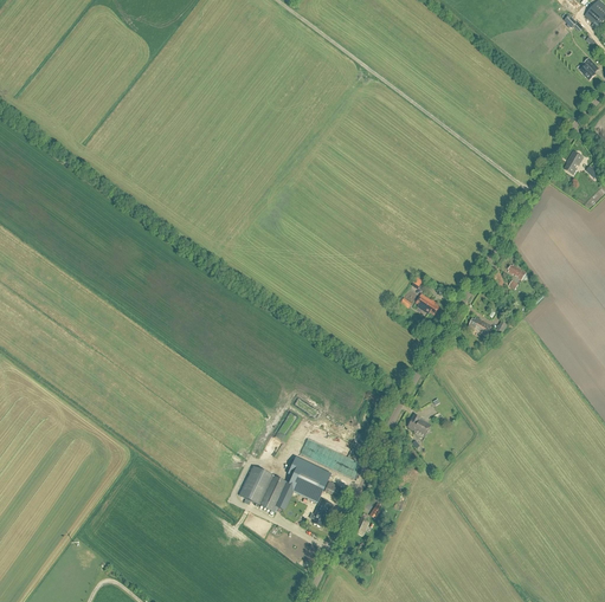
[(604,4),(600,0),(596,0),(584,13),(592,21),(590,24),(594,28),(604,15),(604,4)]
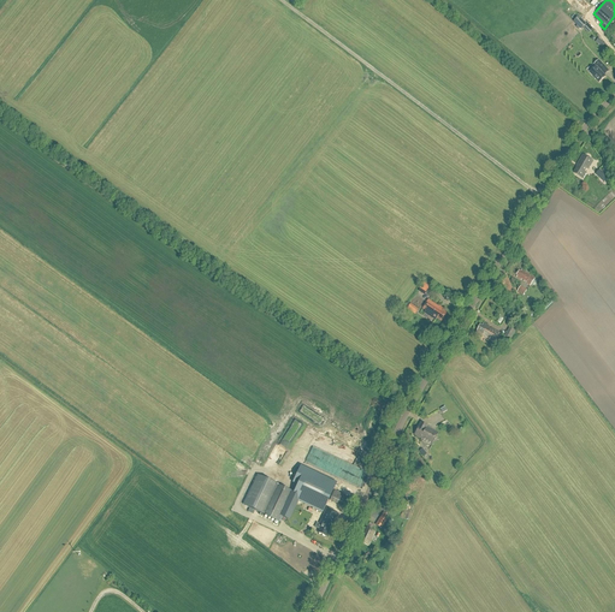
[(581,25),(585,22),(578,13),(573,18),(580,27),(581,25)]
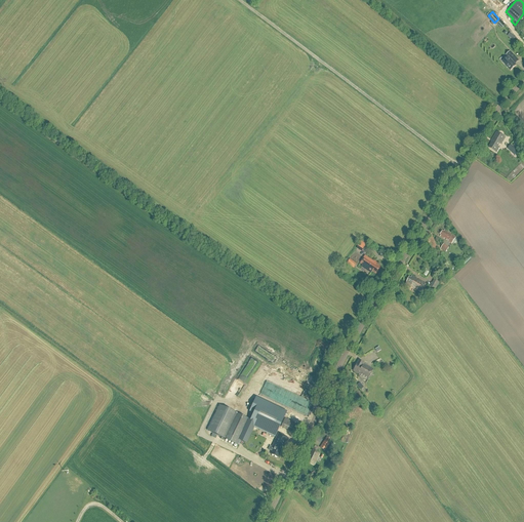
[(504,63),(510,69),(516,63),(512,58),(515,55),(510,49),(506,52),(510,57),(504,63)]
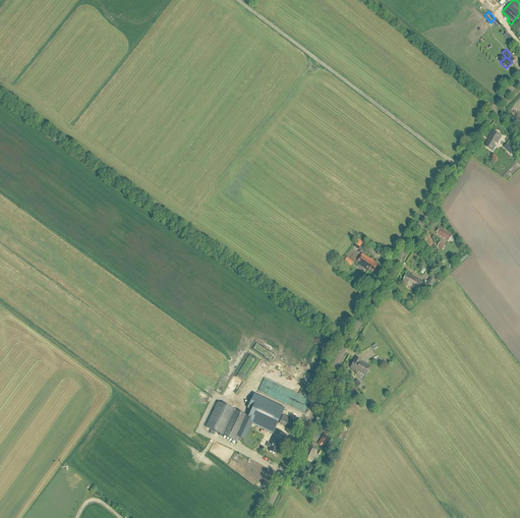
[(494,50),(485,56),(498,71),(501,69),(499,67),(502,65),(499,62),(502,60),(494,50)]
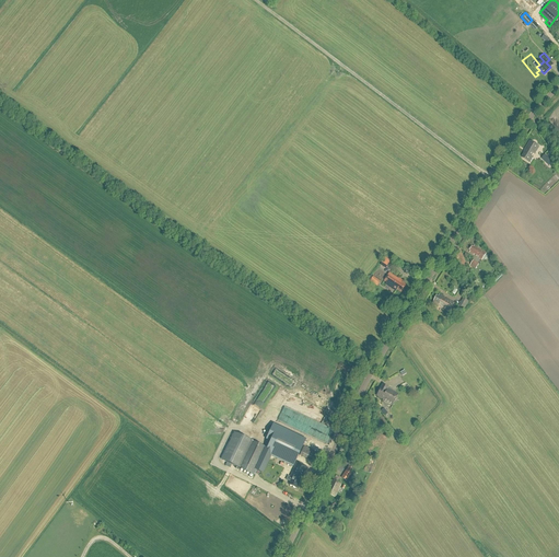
[(533,152),(538,144),(528,138),(523,148),(524,148),(523,150),(521,155),(528,161),(532,155),(531,154),(532,151),(533,152)]
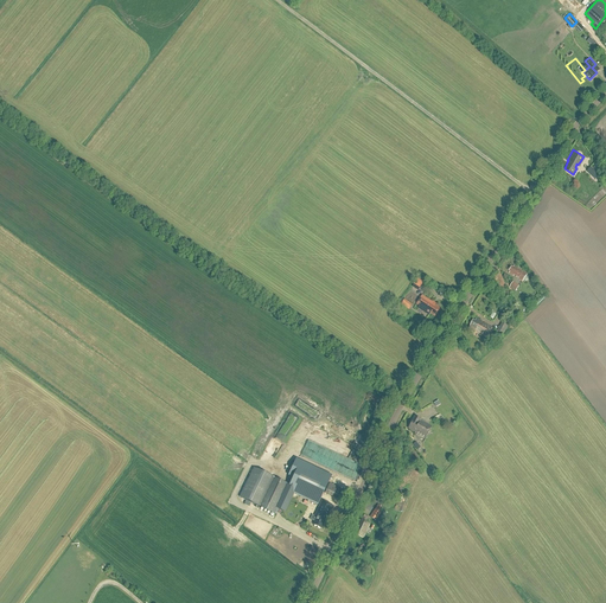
[(586,168),(594,177),(599,173),(589,165),(586,168)]
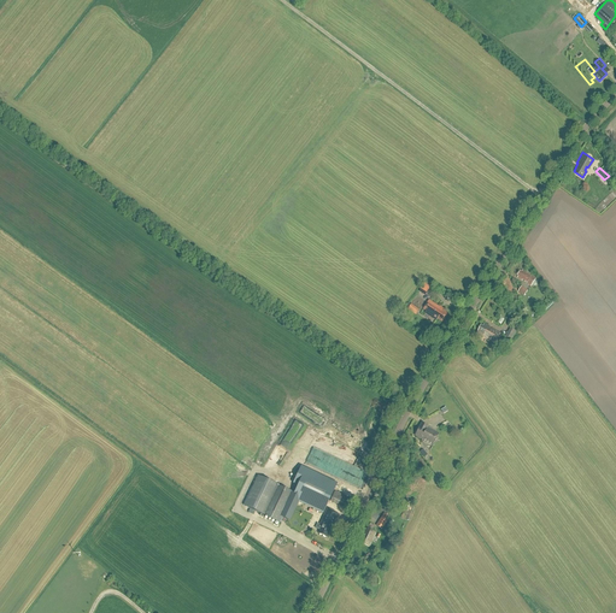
[(526,270),(521,267),(521,269),(520,269),(516,272),(517,273),(516,275),(521,277),(523,278),(523,280),(529,283),(531,282),(534,284),(537,280),(534,277),(534,276),(528,271),(528,272),(526,271),(526,270)]
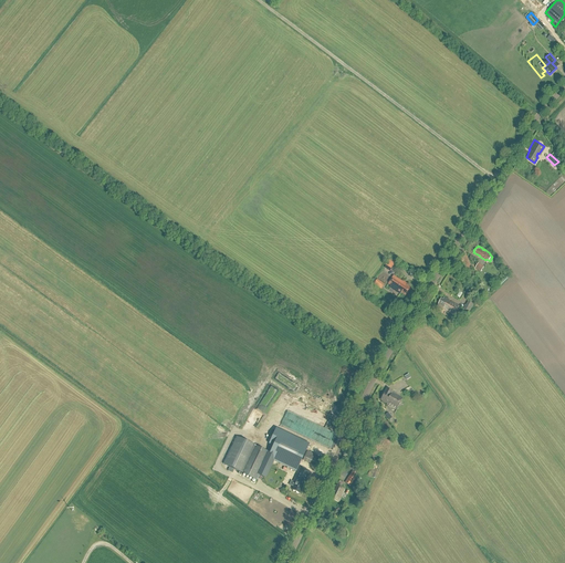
[(468,249),(467,252),(478,259),(480,256),(468,249)]
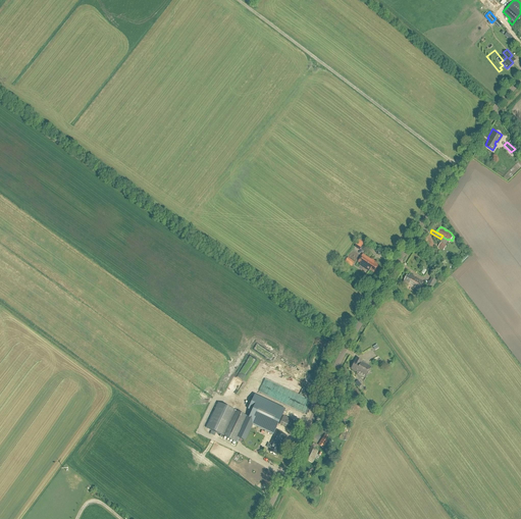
[(353,244),(358,248),(363,240),(358,236),(353,244)]
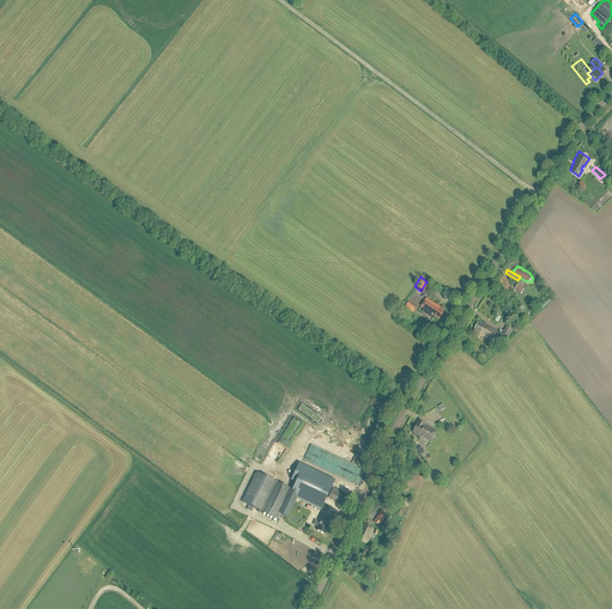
[(517,281),(514,287),(520,292),(523,286),(517,281)]
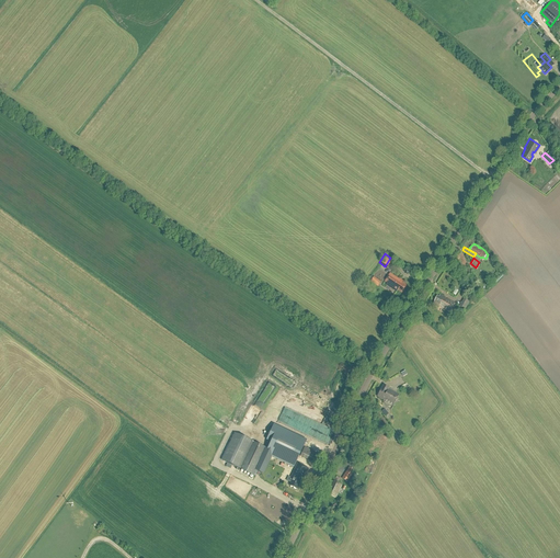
[(460,262),(456,268),(463,271),(466,265),(460,262)]
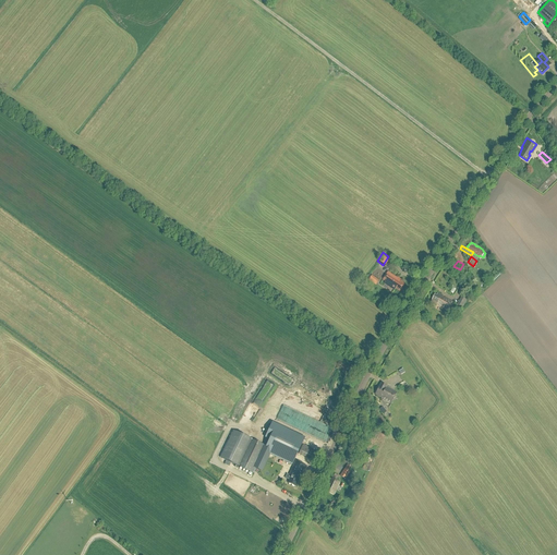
[(385,281),(394,287),(395,286),(399,288),(403,281),(399,277),(388,268),(383,277),(385,278),(384,280),(385,281)]
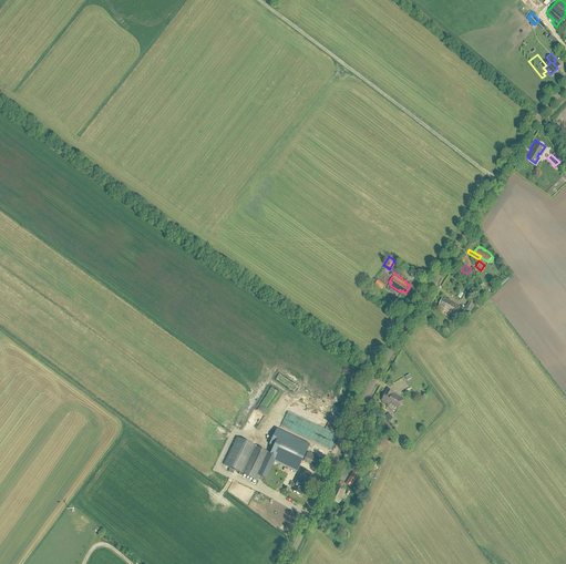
[(374,282),(381,287),(384,283),(377,277),(374,282)]
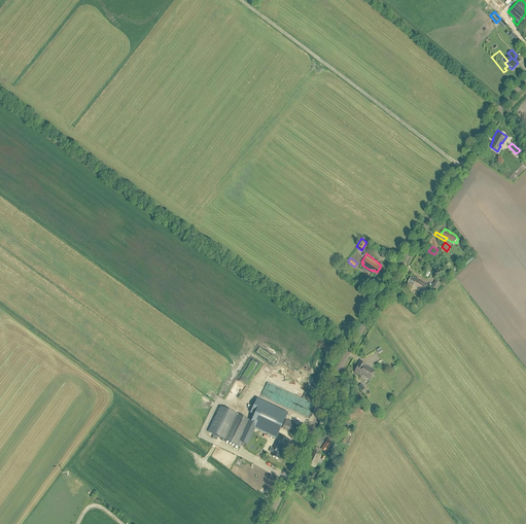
[(426,282),(412,275),(411,276),(410,276),(407,282),(422,290),(426,282)]
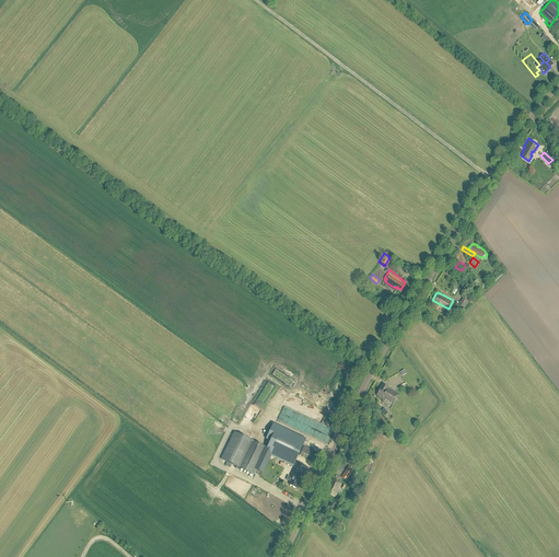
[(462,296),(458,303),(463,305),(467,299),(462,296)]
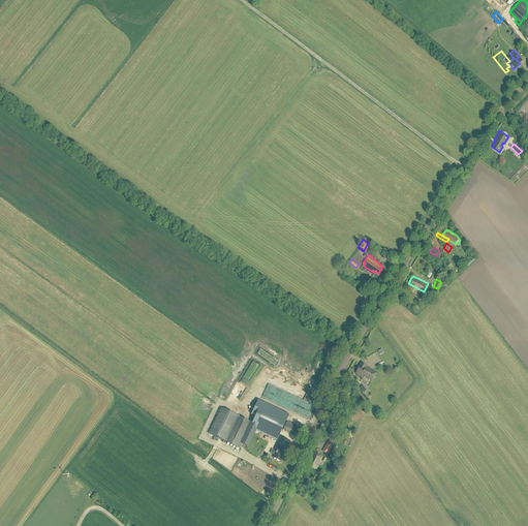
[(368,367),(365,365),(366,364),(361,361),(354,371),(370,379),(375,370),(368,366),(368,367)]
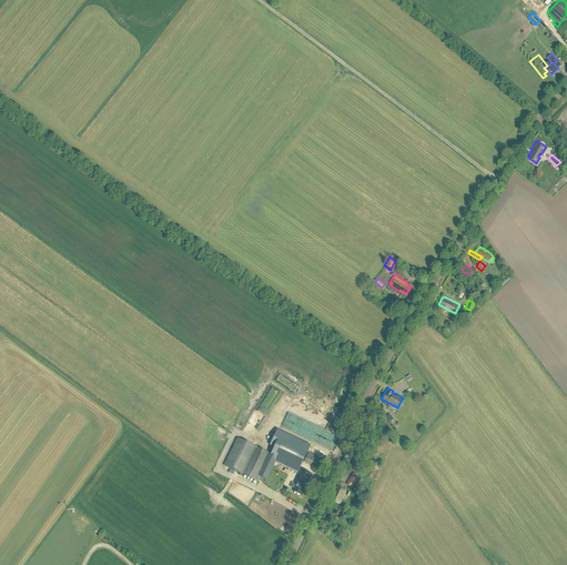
[(371,403),(384,411),(385,409),(388,410),(391,407),(374,397),(371,403)]
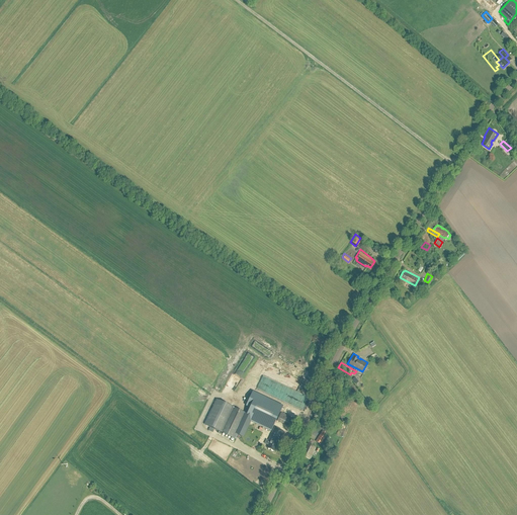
[(217,398),(204,423),(234,436),(236,432),(242,435),(249,420),(249,419),(254,421),(255,422),(270,429),(271,425),(275,418),(279,410),(281,404),(251,390),(245,403),(250,404),(246,412),(245,411),(217,398)]
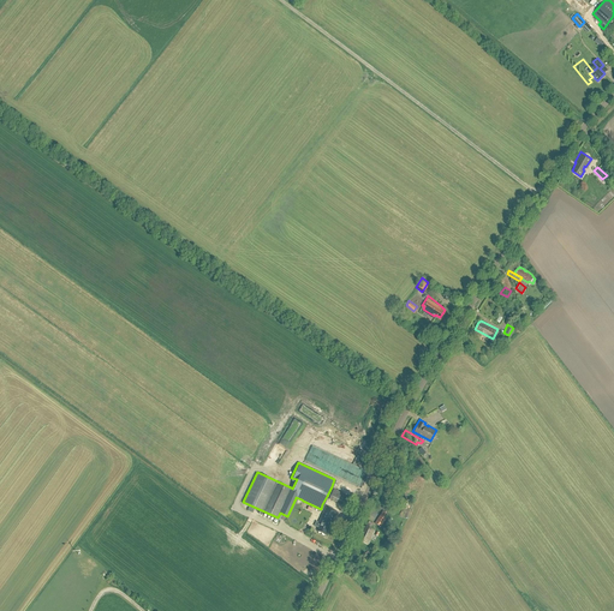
[(349,495),(333,486),(327,497),(344,504),(349,495)]
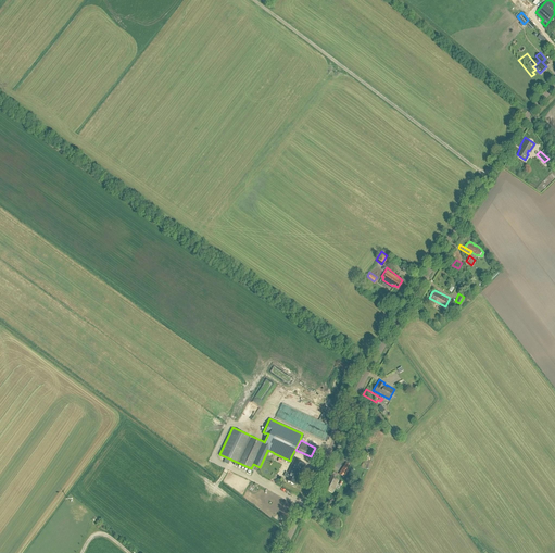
[(284,474),(288,476),(286,479),(293,482),(299,473),(300,473),(305,462),(293,456),(287,470),(285,469),(284,472),(284,474)]
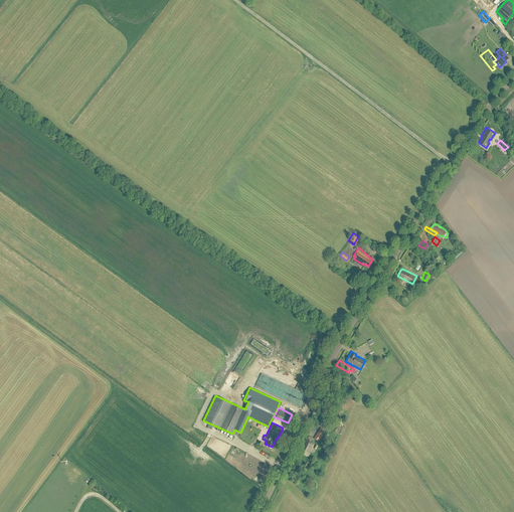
[(299,451),(307,454),(312,442),(304,439),(302,443),(303,444),(302,447),(301,446),(299,451)]
